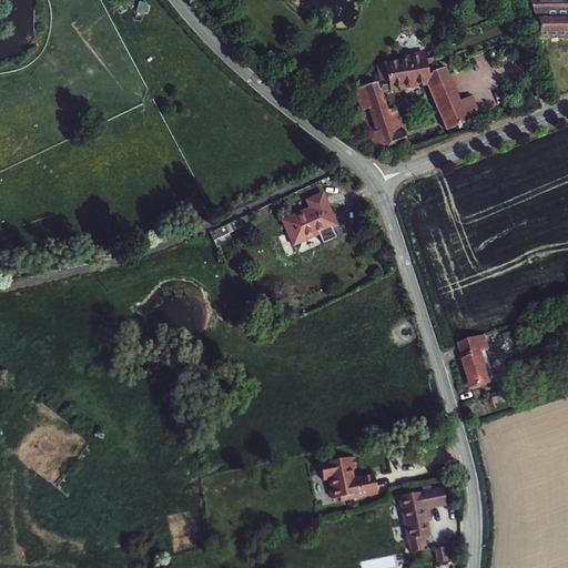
[(567,0),(538,0),(538,2),(530,2),(531,10),(535,18),(540,19),(540,38),(567,38),(567,0)]
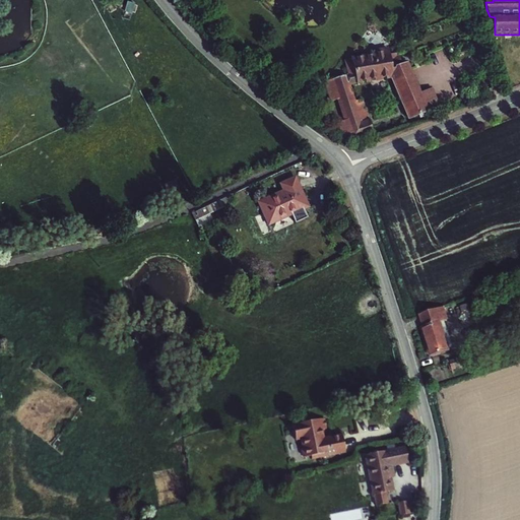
[(345,121),(333,125),(338,140),(350,137),(352,140),(373,132),(369,121),(362,123),(354,102),(349,84),(358,82),(391,76),(409,119),(439,106),(433,89),(421,93),(407,63),(398,67),(396,55),(390,56),(389,53),(352,60),(346,61),(348,75),(325,82),(332,102),(338,100),(345,121)]
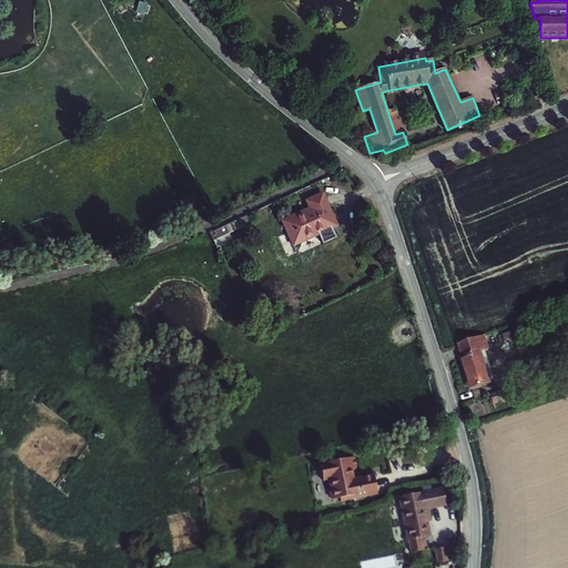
[(403,132),(396,109),(387,111),(395,134),(403,132)]
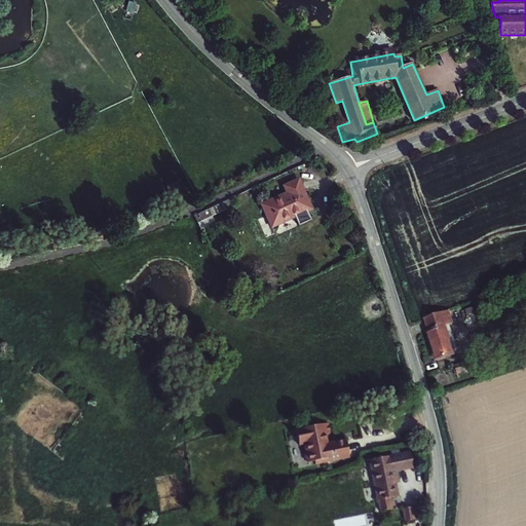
[(295,209),(269,221),(279,242),(314,227),(309,216),(313,214),(305,195),(291,202),(295,209)]
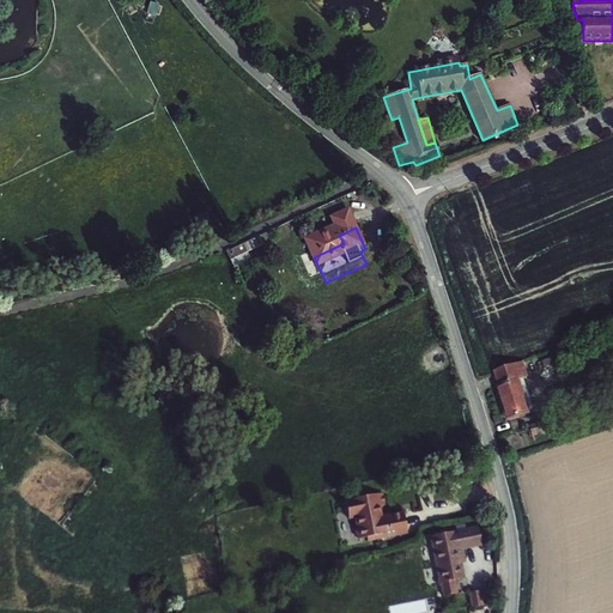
[(243,243),(226,252),(235,267),(252,259),(243,243)]
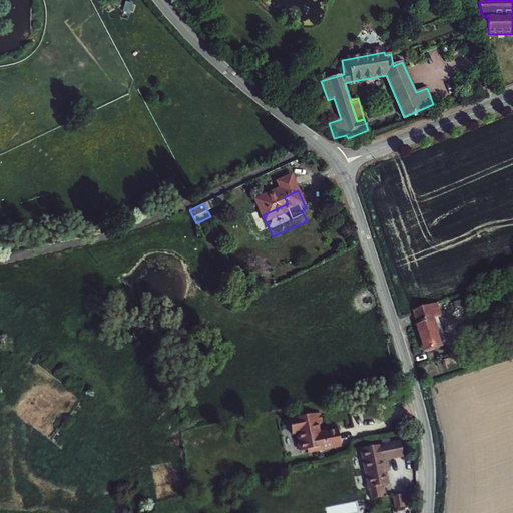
[(235,215),(232,208),(224,212),(227,219),(235,215)]
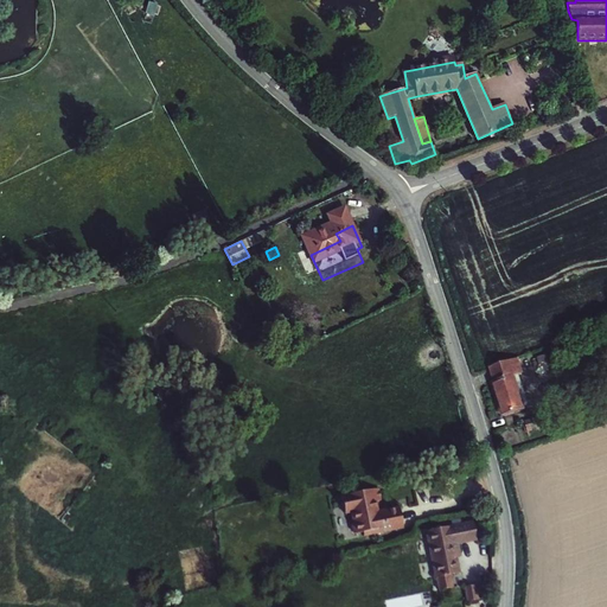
[(369,260),(362,247),(357,249),(363,262),(369,260)]
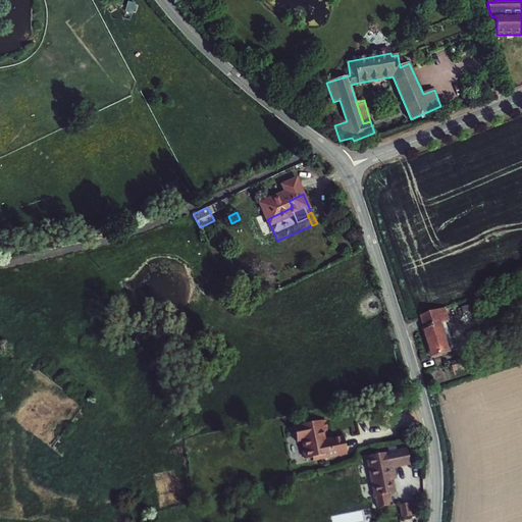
[(200,229),(204,238),(218,230),(214,222),(200,229)]
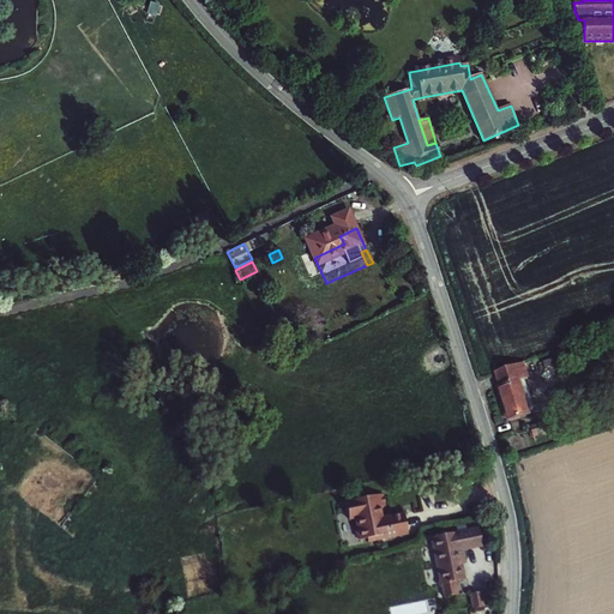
[(257,271),(240,280),(244,287),(260,278),(257,271)]
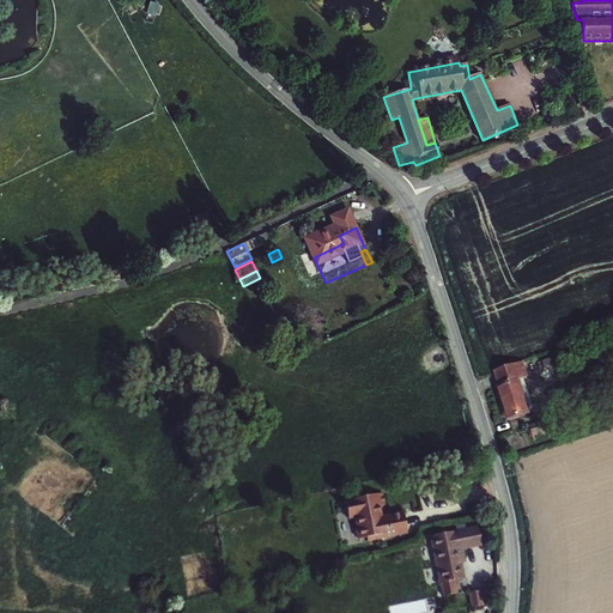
[(521,365),(493,374),(498,387),(497,387),(501,398),(498,399),(503,410),(504,410),(508,420),(528,413),(520,387),(527,384),(521,365)]
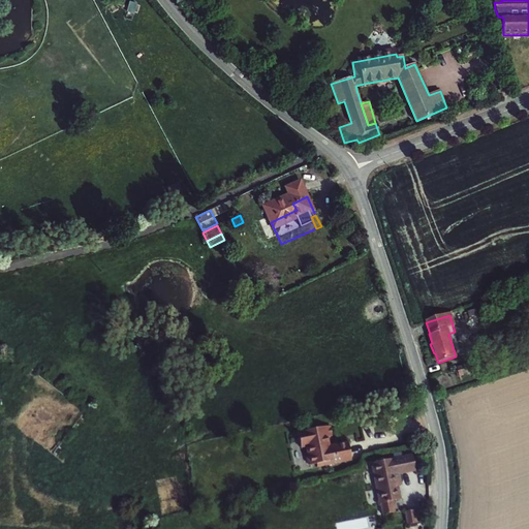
[(472,363),(460,367),(462,374),(474,370),(472,363)]
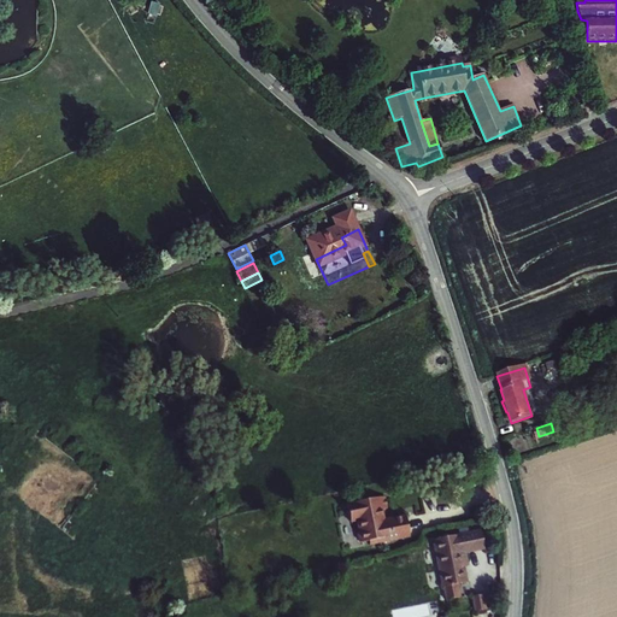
[(386,497),(347,505),(352,522),(358,521),(360,532),(358,535),(359,541),(364,542),(370,541),(371,545),(411,535),(406,516),(391,519),(389,522),(389,524),(387,524),(386,521),(385,516),(383,516),(382,511),(383,510),(388,509),(386,497)]
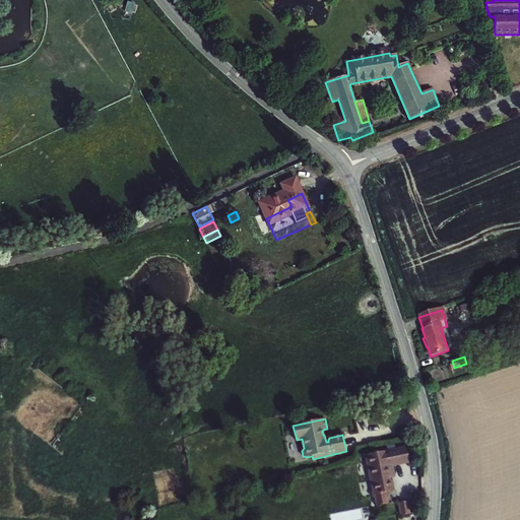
[(405,447),(366,455),(374,495),(393,491),(389,473),(393,473),(391,464),(408,461),(405,447)]
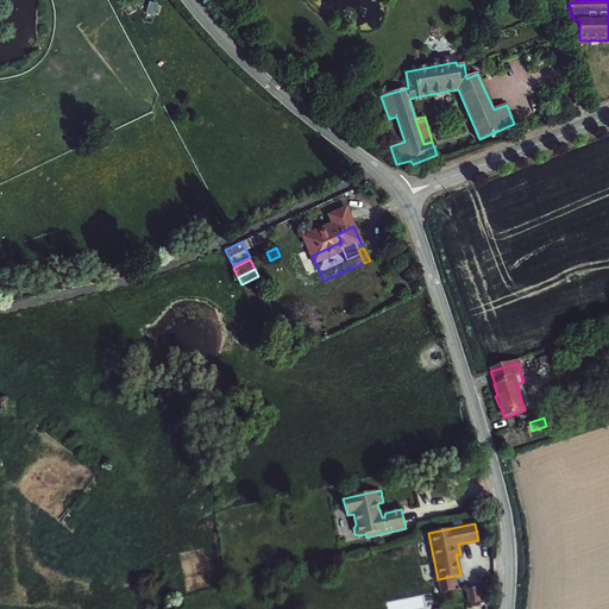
[(470,604),(482,601),(478,586),(466,589),(470,604)]
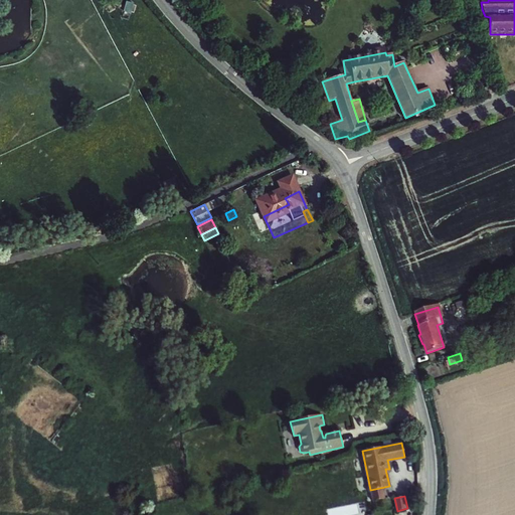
[(327,508),(327,514),(354,514),(358,514),(357,505),(327,508)]
